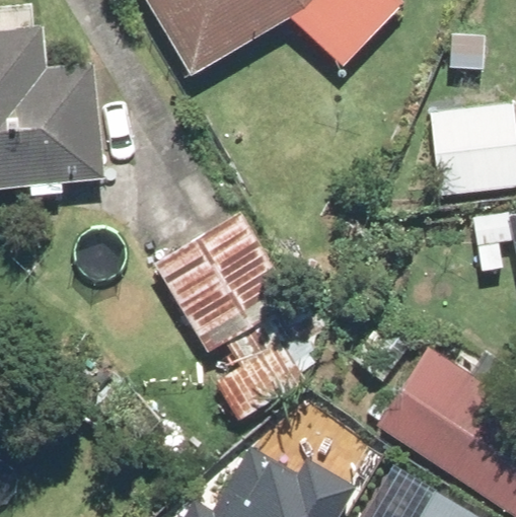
[(145,0),(190,76),(305,9),(313,0),(145,0)]
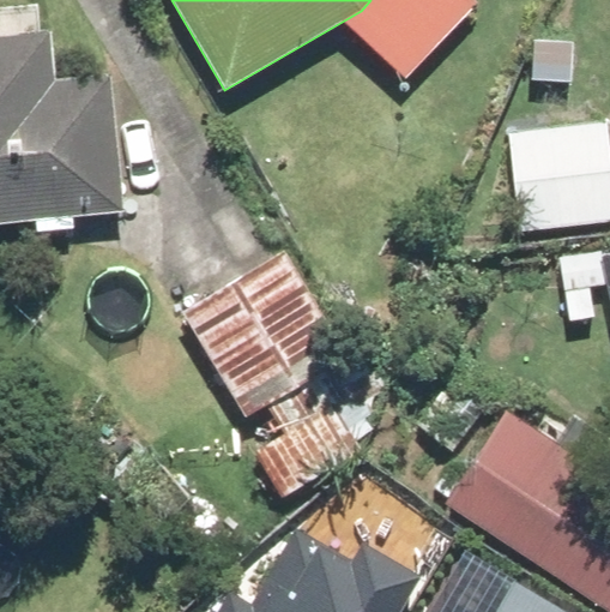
[(583,35),(529,25),(517,87),(571,97),(583,35)]
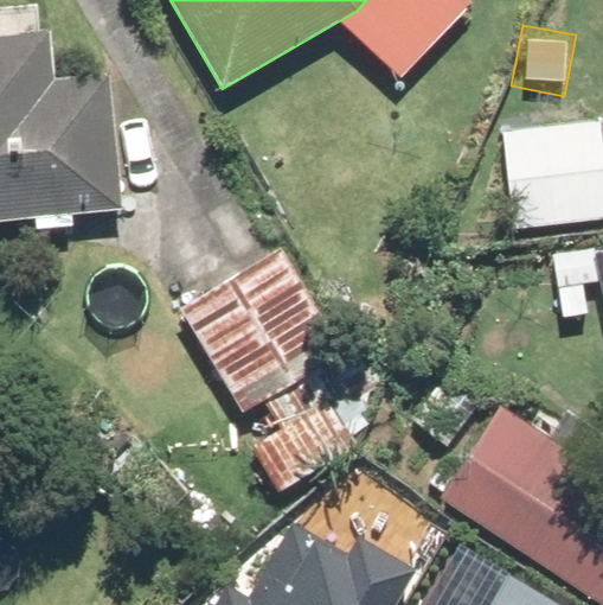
[(0,222),(33,220),(33,229),(69,227),(69,220),(121,215),(113,100),(78,102),(77,88),(47,90),(44,32),(0,36),(0,222)]
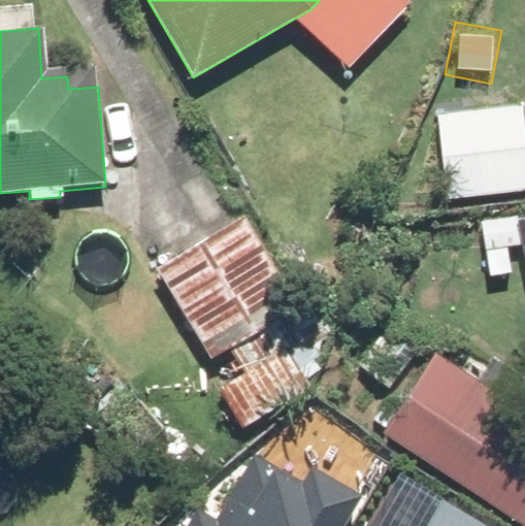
[(524,109),(445,107),(441,200),(524,203),(524,109)]
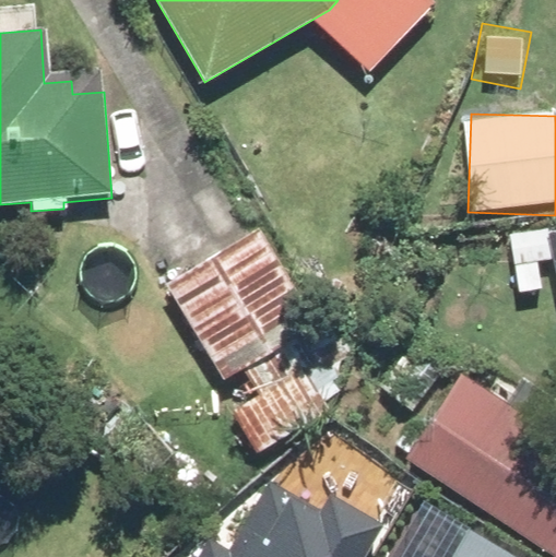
[(176,270),(164,277),(222,379),(240,368),(258,399),(231,414),(253,453),(333,409),(292,336),(314,324),(259,229),(209,258),(198,239),(168,256),(176,270)]
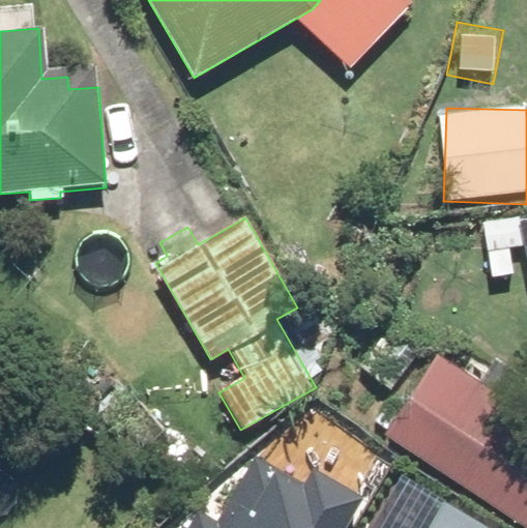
[(526,222),(481,221),(480,276),(513,277),(513,255),(521,255),(520,306),(526,306),(526,222)]
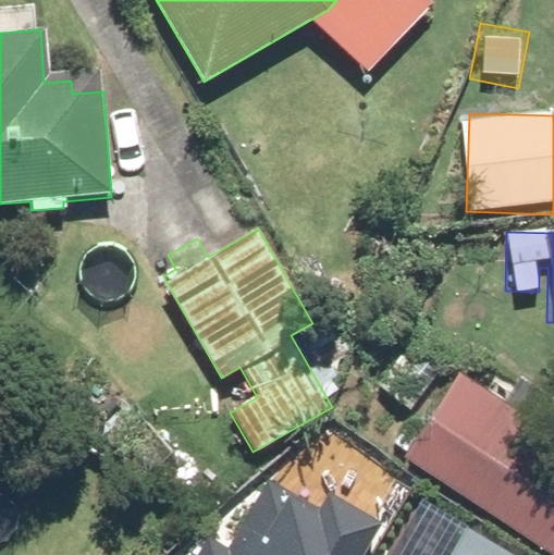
[(553,452),(515,426),(525,410),(457,366),(399,452),(552,554),(553,554),(553,452)]
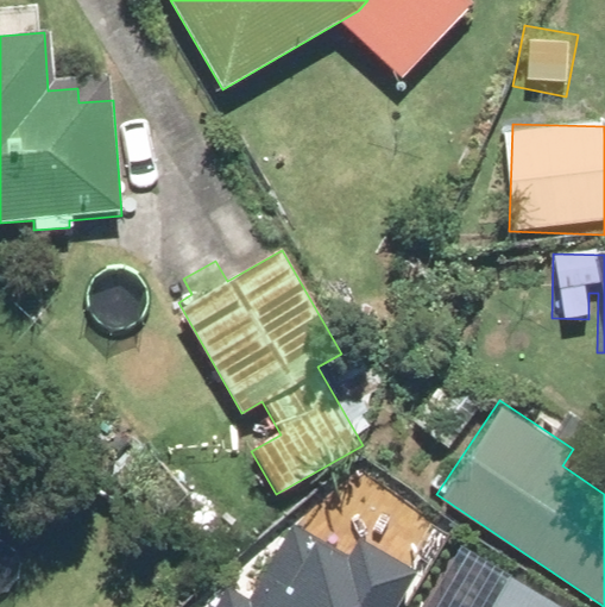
[(235,589),(225,606),(379,606),(413,549),(352,515),(342,533),(292,506),(245,594),(235,589)]
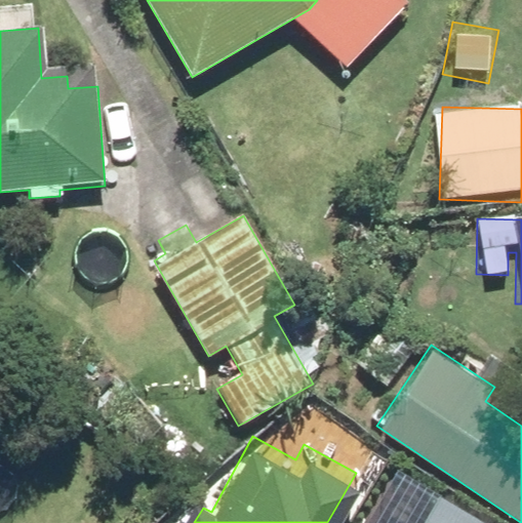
[(385,522),(362,510),(353,522),(489,522),(496,512),(436,477),(407,522),(385,522)]
